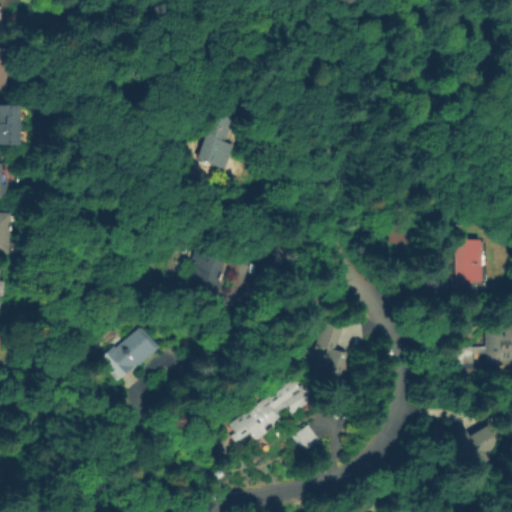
[(0,48),(8,48),(8,87),(0,86),(0,48)]
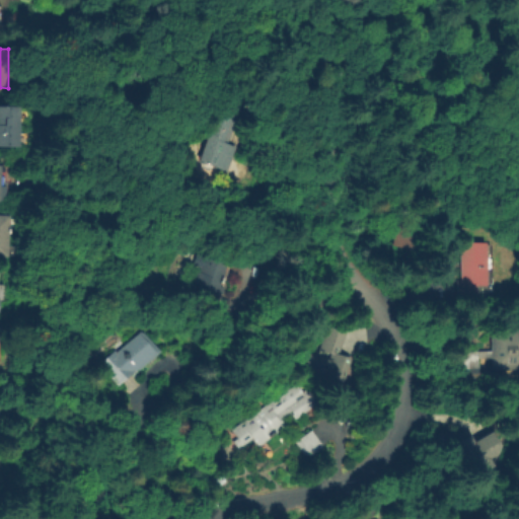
[(239,147),(230,172),(201,161),(222,102),(244,110),(232,145),(239,147)]
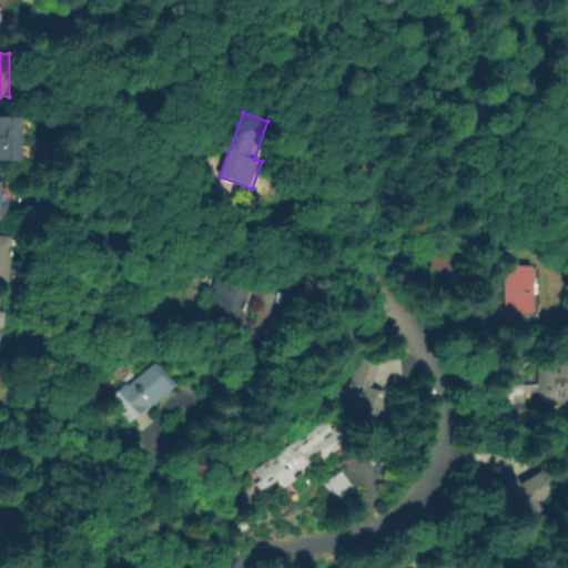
[(0,162),(0,118),(22,119),(21,163),(0,162)]
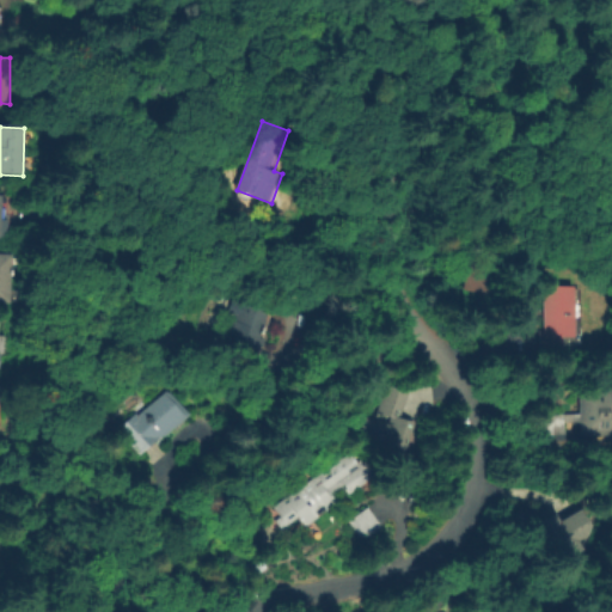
[(499,269),(491,293),(472,287),(485,250),(495,254),(491,267),(499,269)]
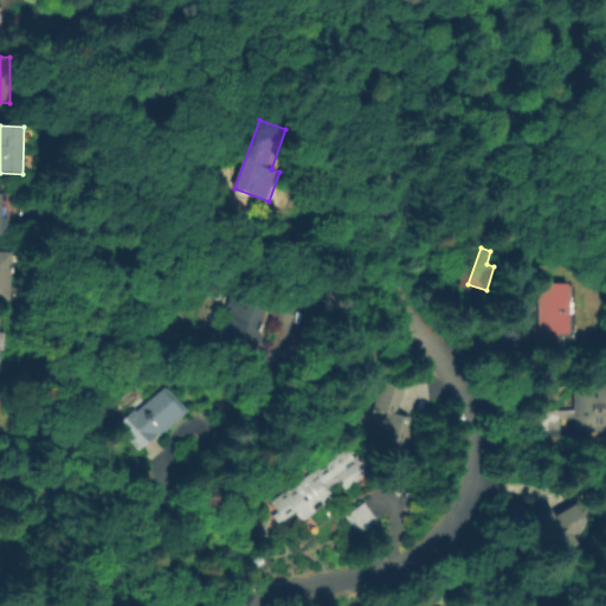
[(0,251),(11,252),(8,301),(0,300),(0,251)]
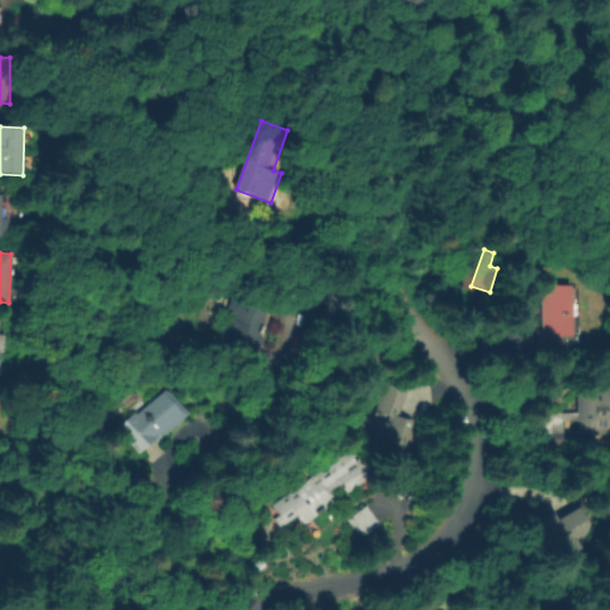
[(580,284),(578,334),(567,334),(566,355),(542,355),(542,329),(546,328),(548,282),(580,284)]
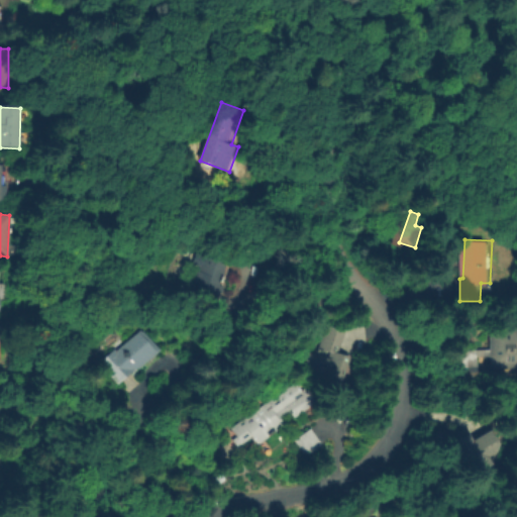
[(229,262),(221,282),(226,284),(217,305),(191,295),(197,281),(192,279),(197,267),(200,269),(207,252),(229,262)]
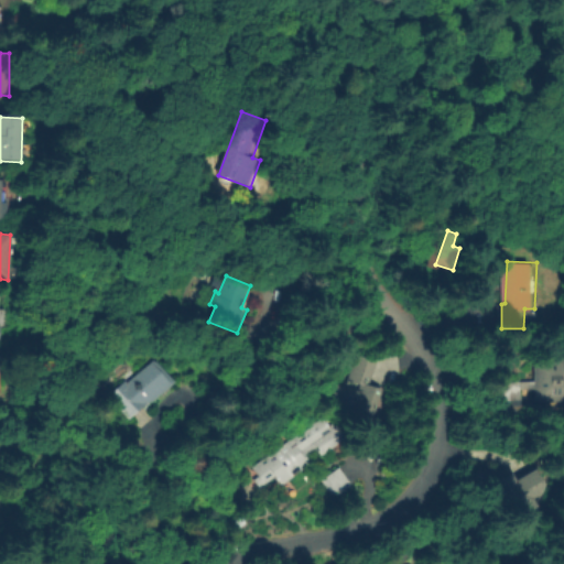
[(382,387),(370,420),(351,413),(355,401),(333,393),(336,380),(359,388),(360,382),(349,379),(358,353),(378,359),(370,382),(382,387)]
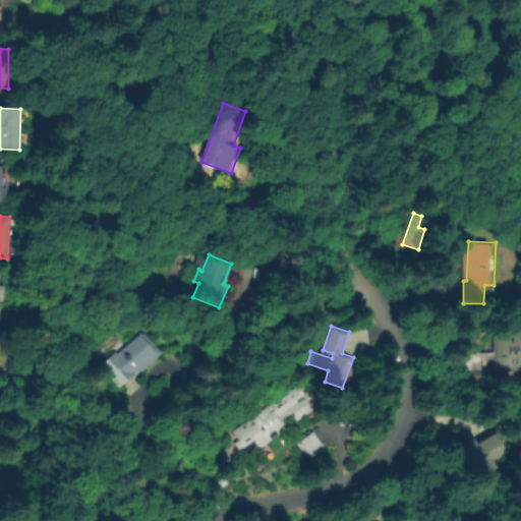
[(519,330),(520,330),(520,369),(493,369),(494,358),(480,357),(470,367),(470,382),(456,382),(453,359),(466,357),(480,350),(493,350),(493,330),(506,330),(506,327),(519,328),(519,330)]
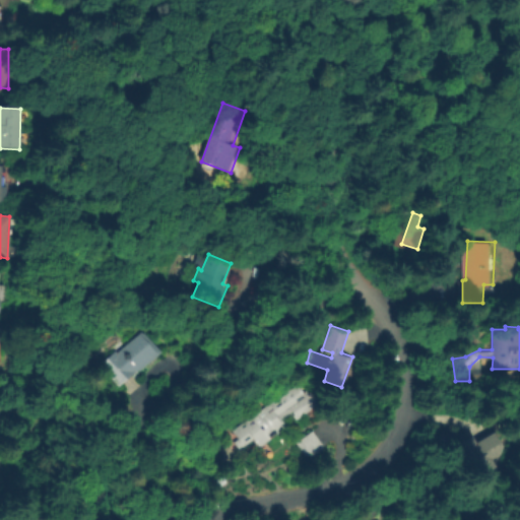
[(142,329),(160,349),(118,386),(99,364),(116,349),(117,350),(142,329)]
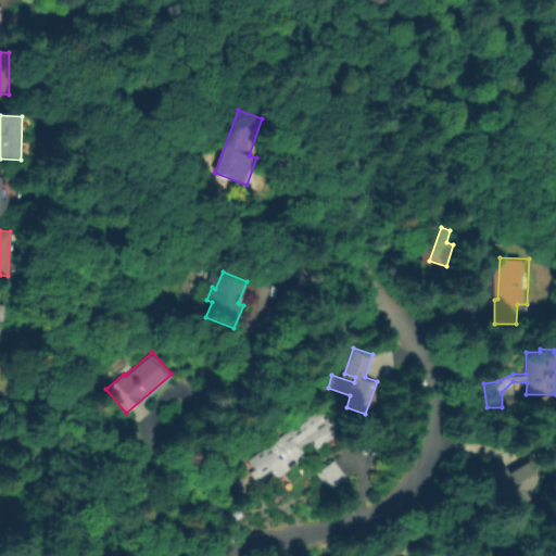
[(320,407),(326,418),(331,414),(343,431),(319,447),(314,441),(305,446),(311,452),(302,459),(299,456),(289,464),(292,466),(280,476),(272,464),(260,472),(252,455),(320,407)]
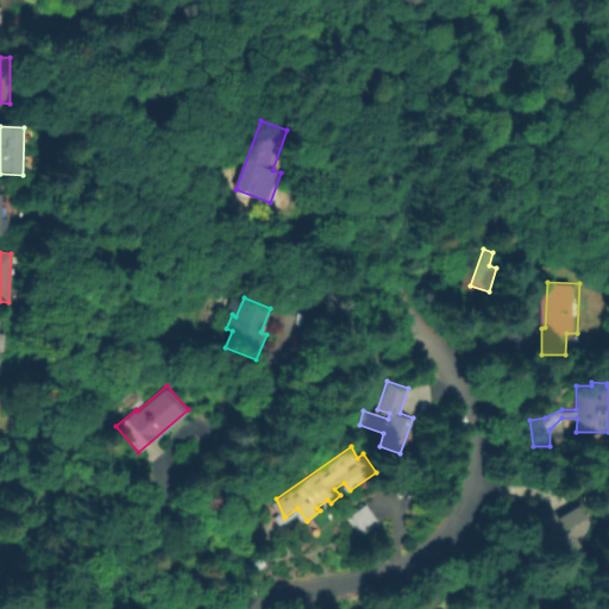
[(378,522),(363,534),(349,515),(366,502),(378,518),(376,519),(378,522)]
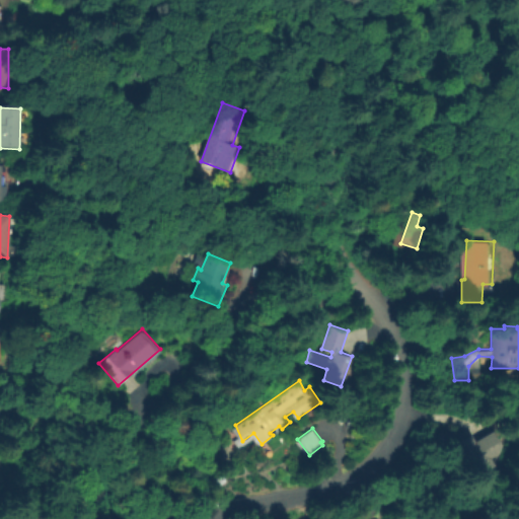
[(447,449),(469,438),(472,444),(491,435),(501,454),(489,460),(495,470),(465,486),(447,449)]
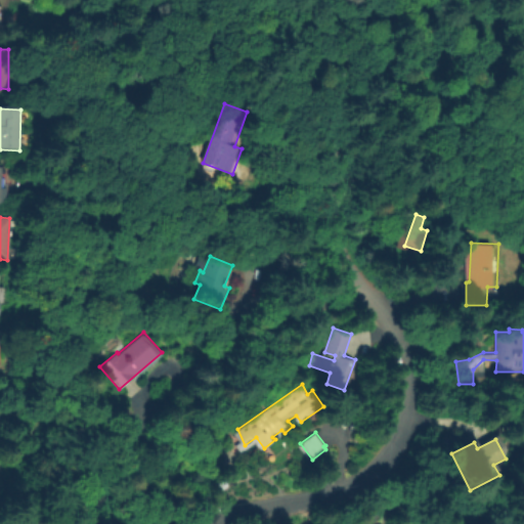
[(427,523),(399,523),(409,511),(427,523)]
